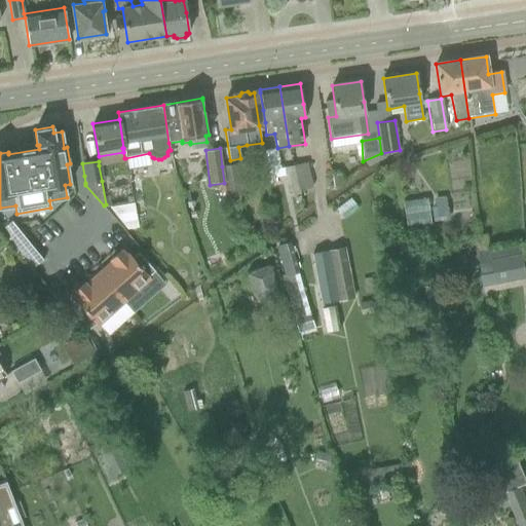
[(299,191),(313,188),(306,162),(294,166),(299,191)]
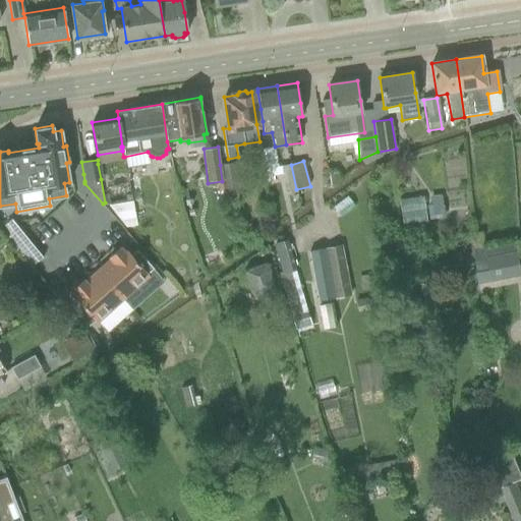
[(234,163),(220,165),(222,181),(223,192),(237,190),(234,163)]
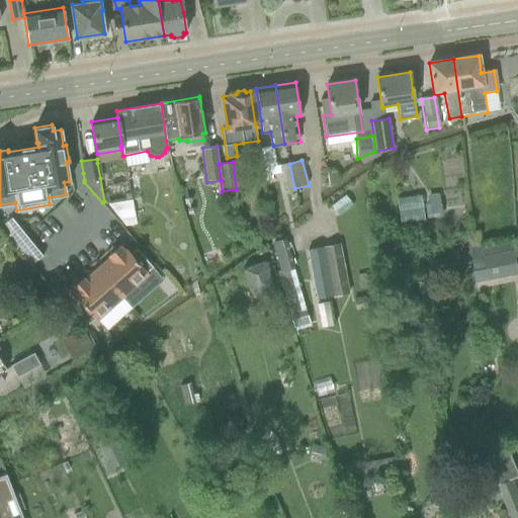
[(284,191),(294,188),(289,164),(277,166),(284,191)]
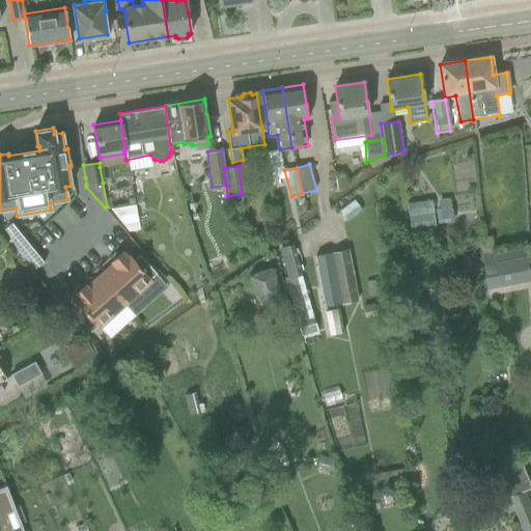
[(440,216),(453,215),(451,199),(438,200),(440,216)]
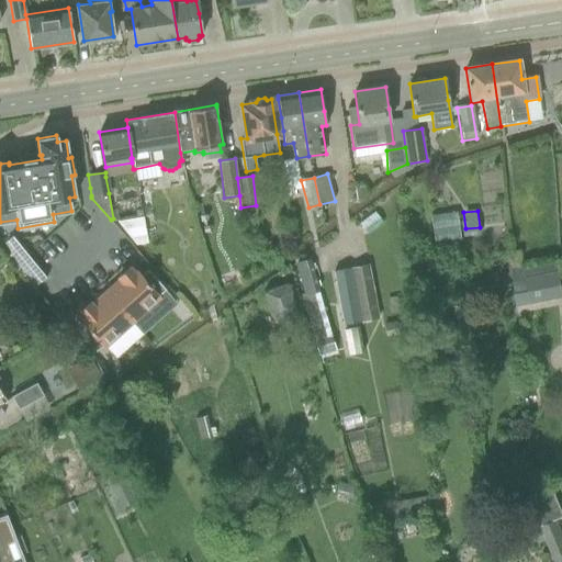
[(436,214),(438,232),(460,231),(459,212),(436,214)]
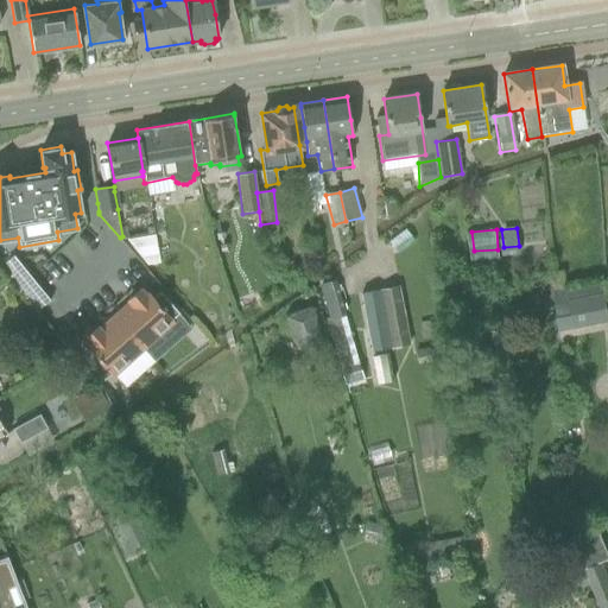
[(13,255),(0,266),(37,311),(50,301),(13,255)]
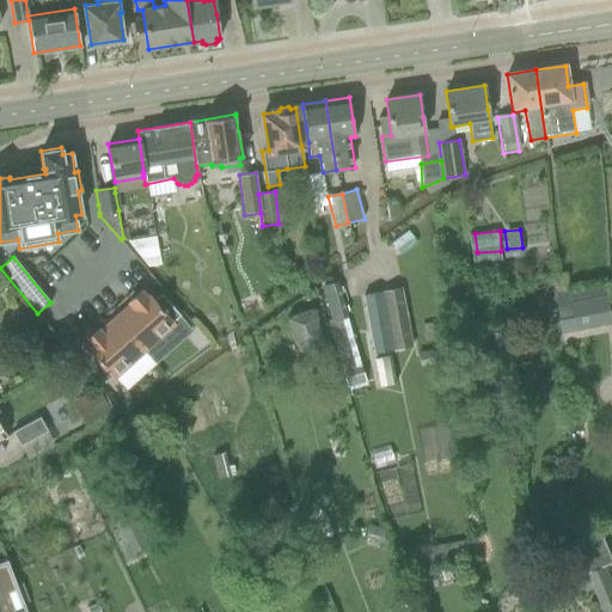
[(362,367),(360,367),(338,282),(320,287),(343,375),(342,375),(346,389),(348,389),(350,398),(369,393),(366,383),(367,383),(362,367)]
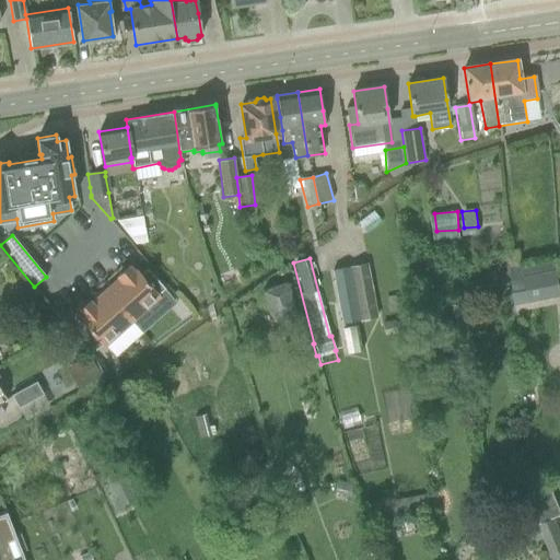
[(359,322),(377,318),(368,264),(349,267),(359,322)]
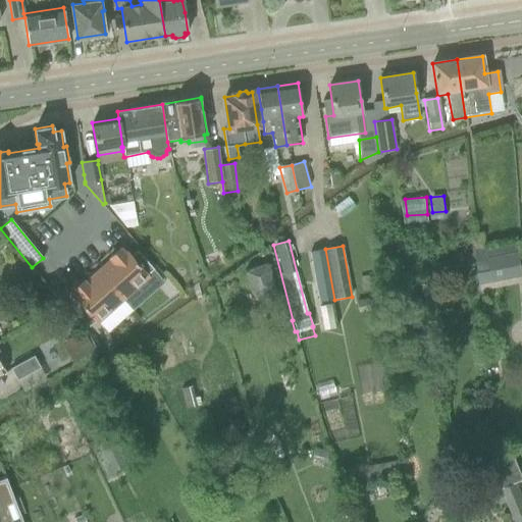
[(111,260),(99,271),(123,299),(149,276),(147,274),(153,269),(138,251),(131,256),(123,249),(121,250),(120,249),(110,258),(111,260)]
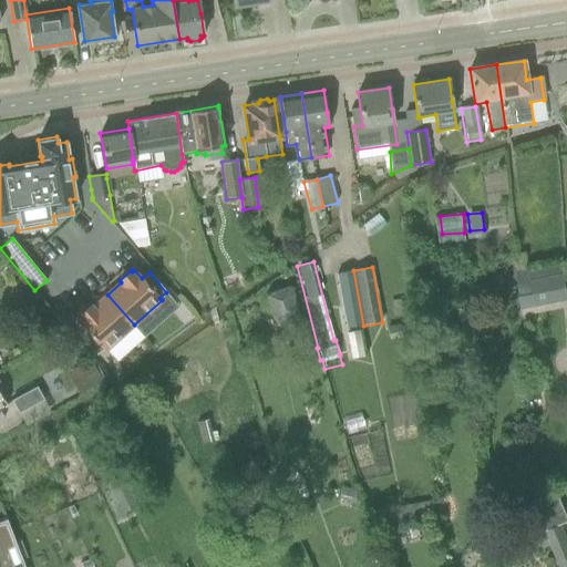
[(347,329),(363,326),(353,270),(336,274),(347,329)]
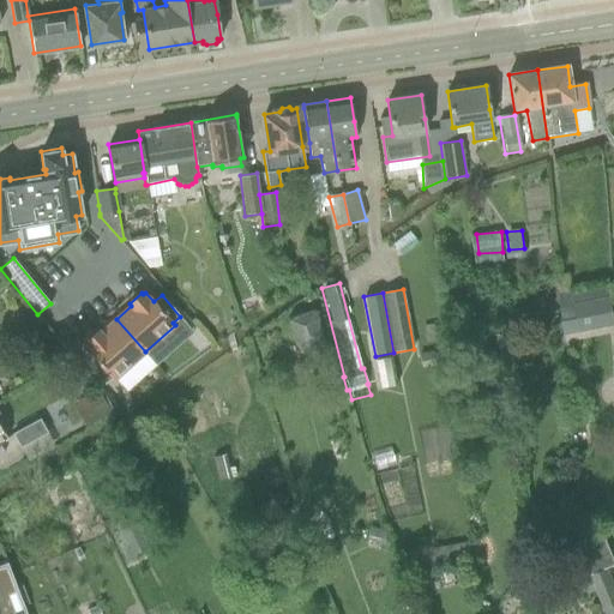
[(608,296),(572,304),(577,332),(613,325),(608,296)]
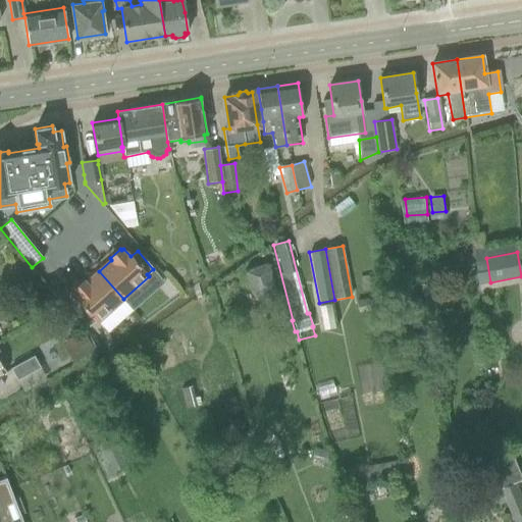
[(74,292),(72,294),(73,296),(80,302),(77,304),(73,307),(89,325),(96,320),(98,322),(122,300),(123,299),(99,271),(85,282),(84,281),(73,291),(74,292)]
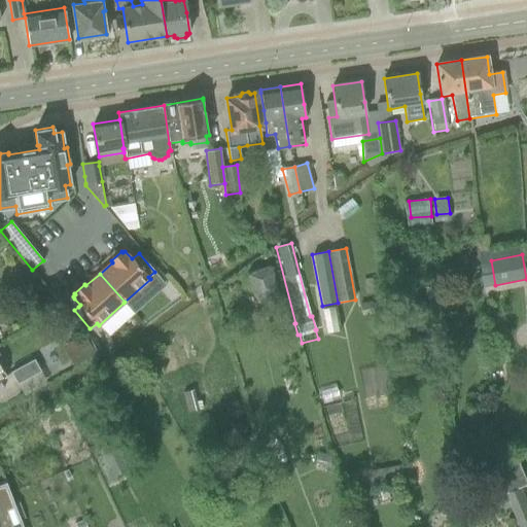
[(327,335),(341,331),(337,307),(323,309),(327,335)]
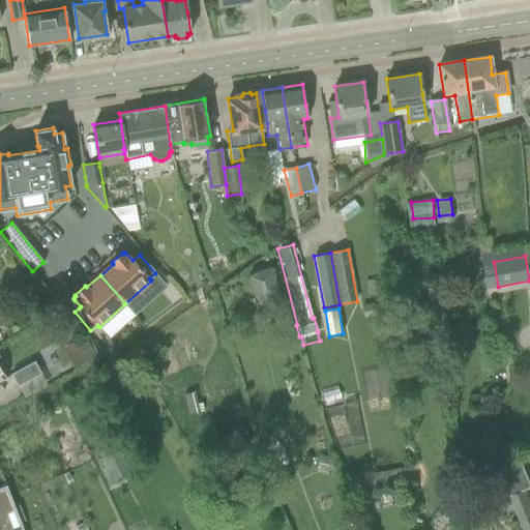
[(18,387),(41,374),(34,360),(9,375),(18,387)]
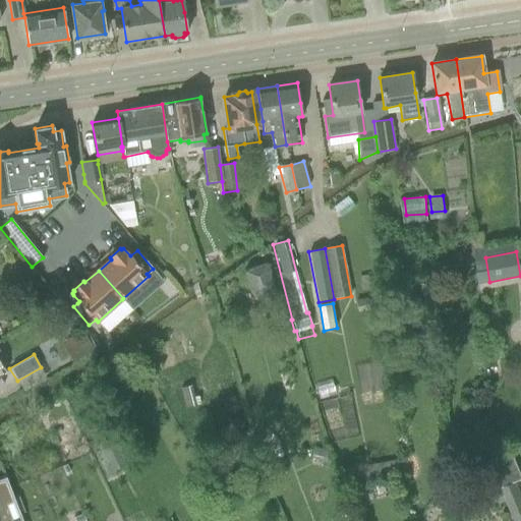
[(107,477),(133,465),(116,430),(91,444),(107,477)]
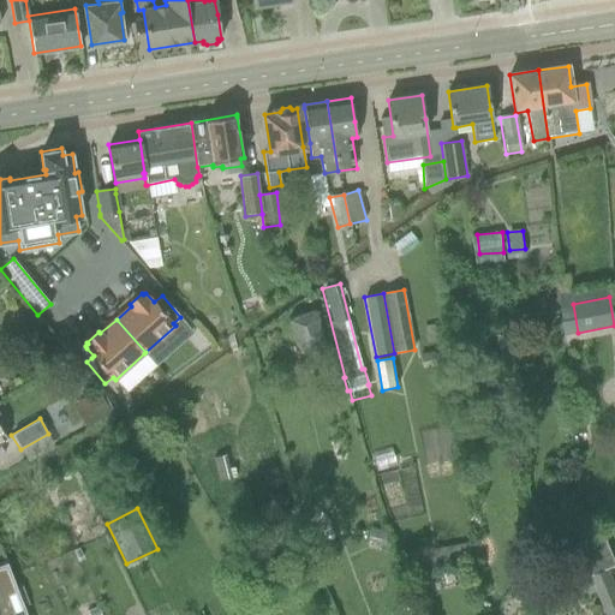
[(614,566),(603,537),(584,544),(585,554),(587,578),(590,577),(592,584),(596,593),(602,609),(614,604),(614,592),(607,571),(614,567),(614,568),(614,567),(614,566)]
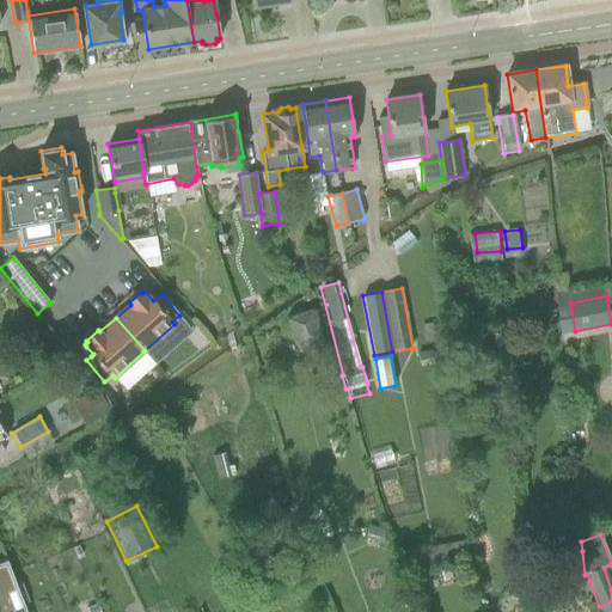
[(401,569),(464,558),(460,542),(422,549),(422,548),(398,551),(401,569)]
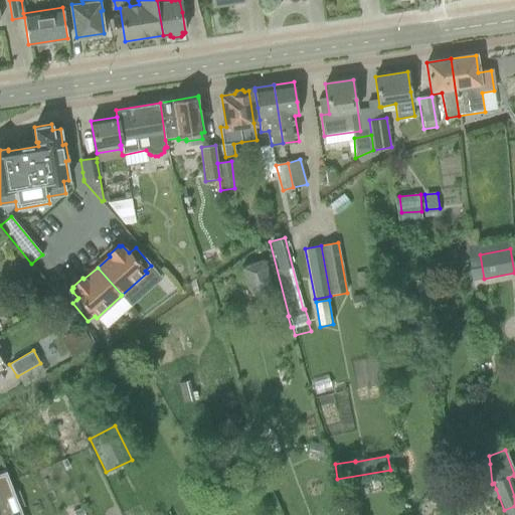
[(490,464),(477,465),(479,485),(492,484),(490,464)]
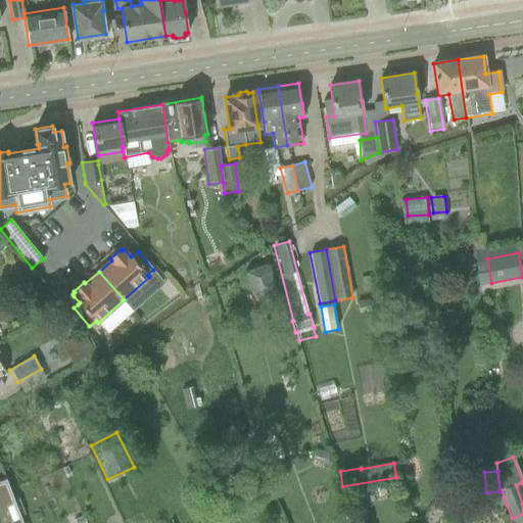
[(22,522),(5,477),(0,479),(0,522),(22,522)]
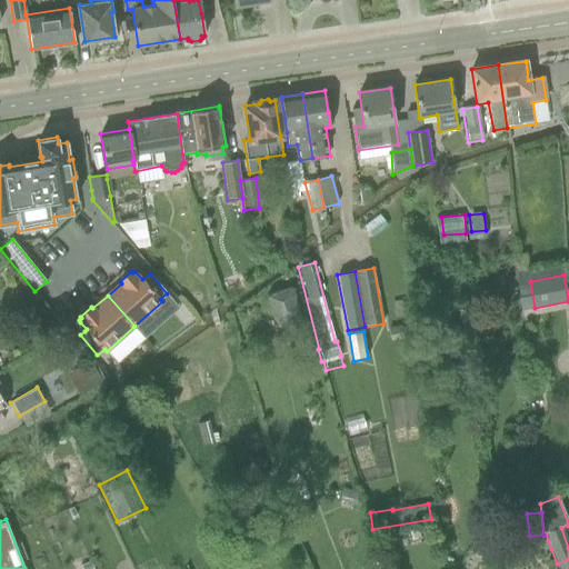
[(548,540),(541,543),(545,551),(551,549),(551,548),(548,540)]
